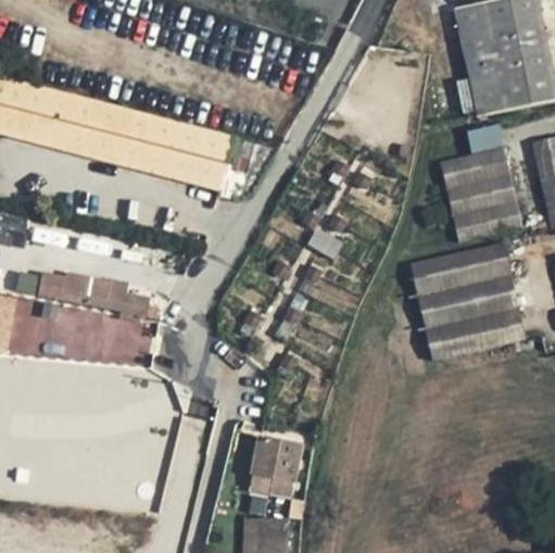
[(554,66),(541,0),(489,0),(451,7),(478,118),(554,101),(554,66)]
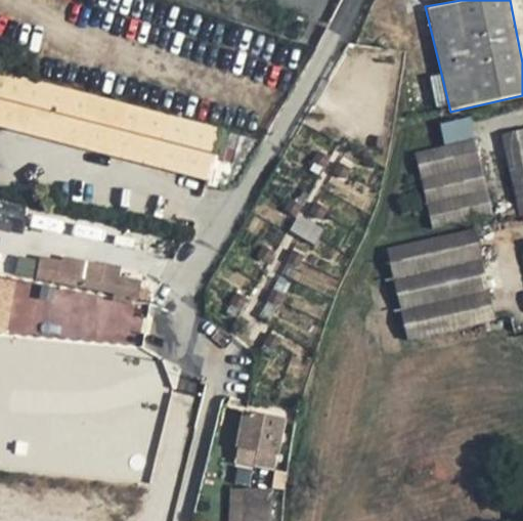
[(218,129),(218,127),(0,70),(0,121),(205,176),(211,155),(218,129)]
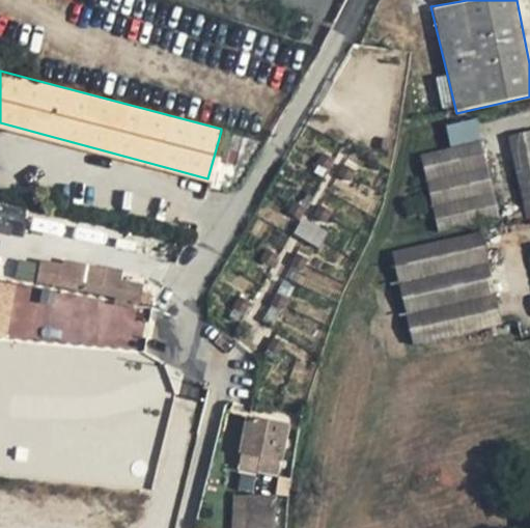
[(529,127),(505,133),(522,217),(529,215),(529,127)]
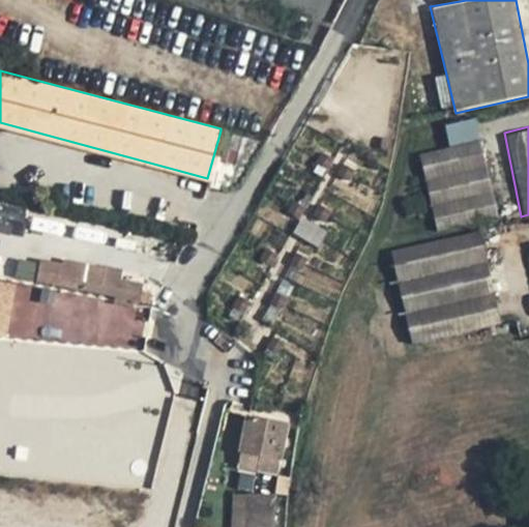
[(239,135),(221,130),(213,156),(233,162),(239,135)]
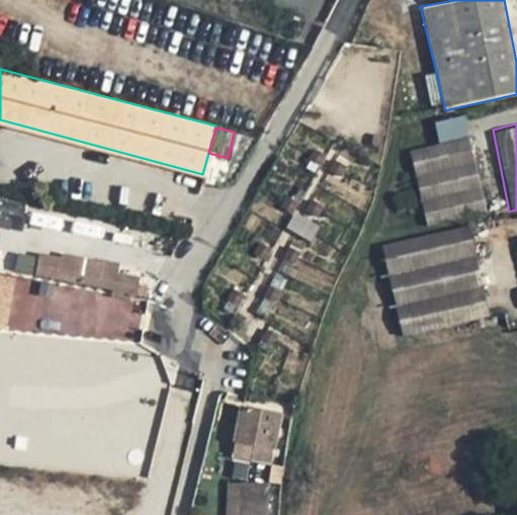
[(488,212),(468,134),(409,149),(426,224),(488,212)]
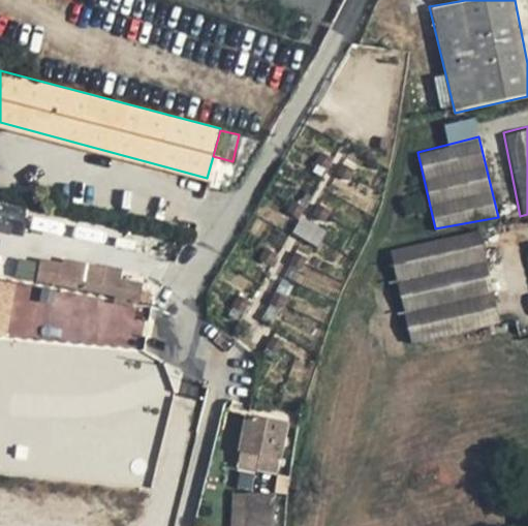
[(28,206),(0,199),(0,216),(26,222),(28,206)]
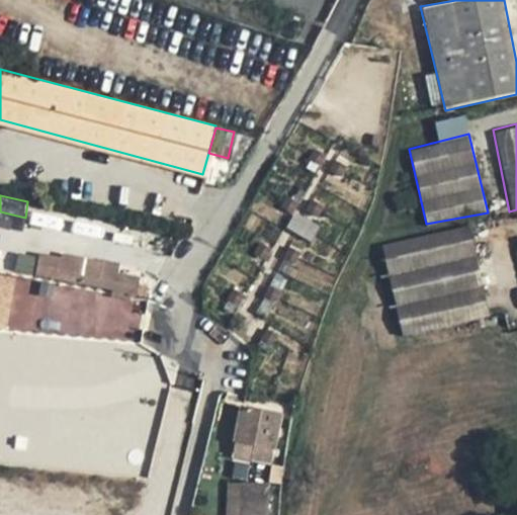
[(0,224),(23,230),(25,218),(0,211),(0,224)]
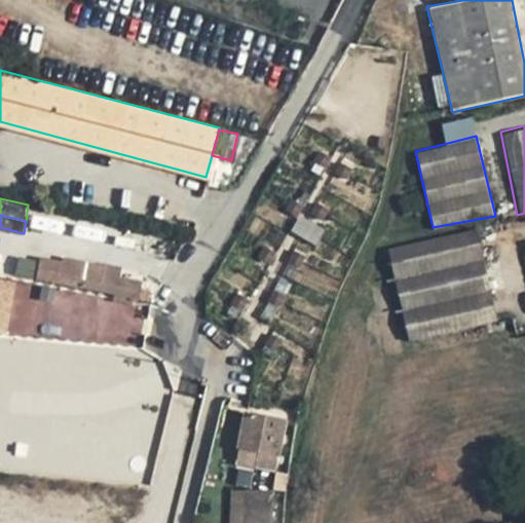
[(497,320),(474,227),(386,246),(408,338),(497,320)]
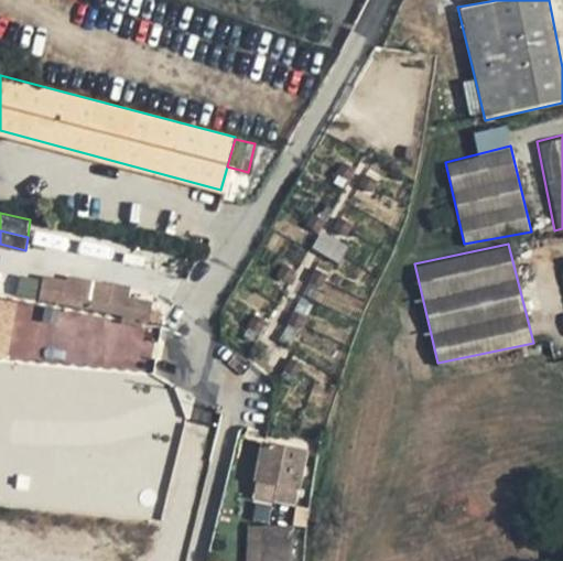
[(67,274),(66,279),(42,274),(39,295),(84,304),(89,279),(67,274)]
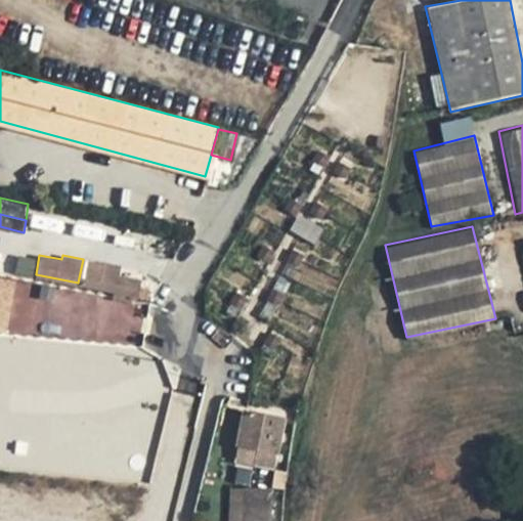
[(78,283),(112,290),(135,294),(138,278),(99,270),(100,262),(83,259),(78,283)]
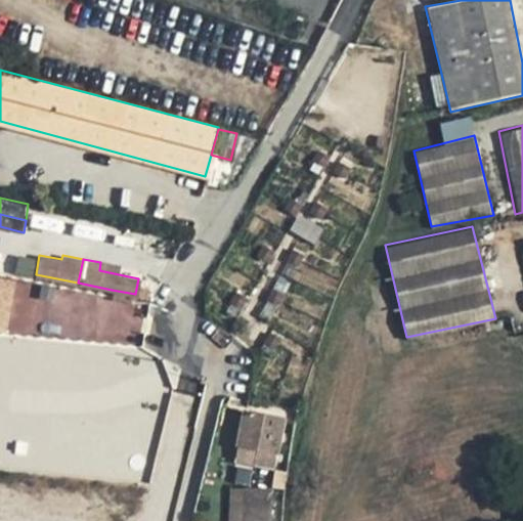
[(13,279),(0,275),(0,329),(4,330),(13,279)]
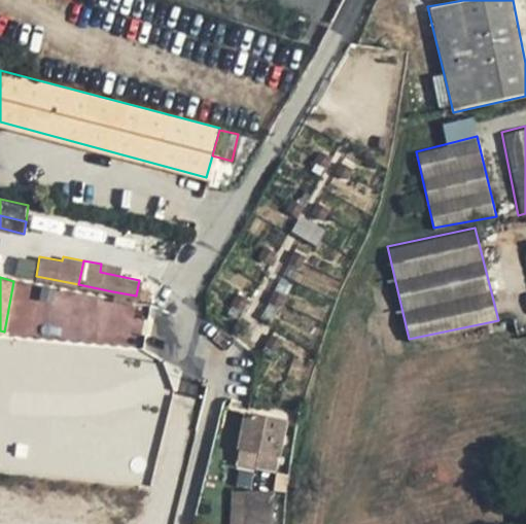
[(112,291),(111,297),(135,302),(136,295),(112,291)]
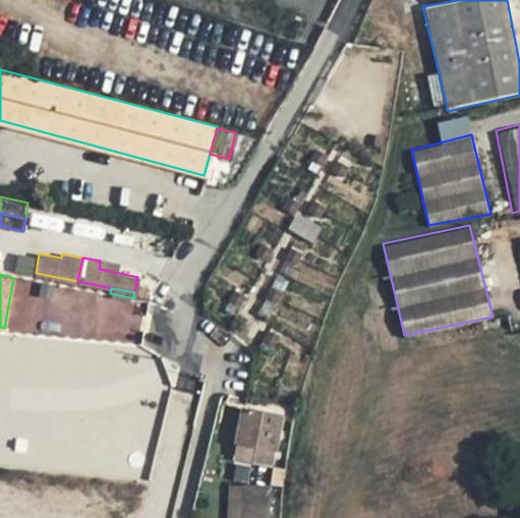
[(234,457),(272,464),(275,450),(277,451),(283,415),(241,407),(234,442),(236,443),(234,457)]
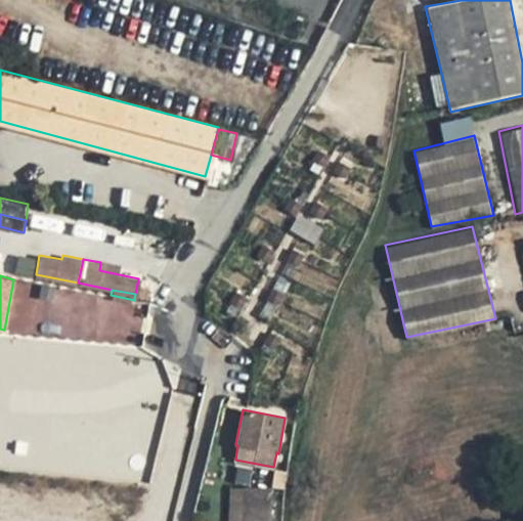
[(244,520),(245,486),(231,486),(229,520),(244,520)]
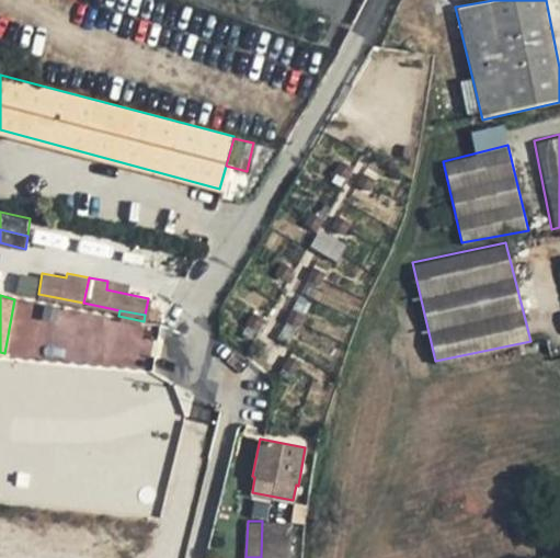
[(288,557),(289,522),(262,521),(261,557),(288,557)]
